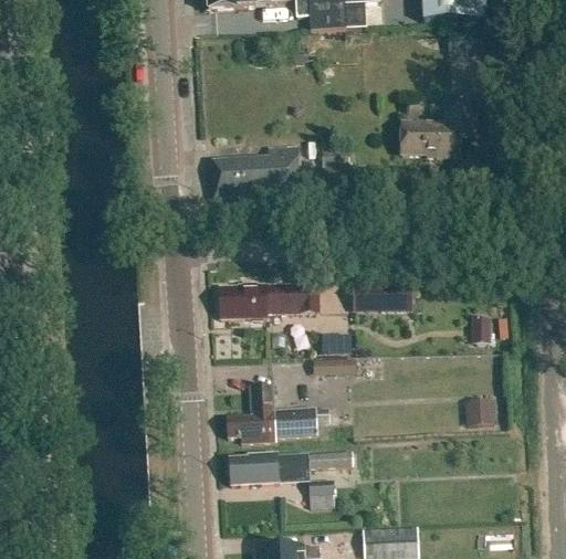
[(207,0),(208,10),(234,8),(234,6),(255,4),(255,0),(295,0),(296,16),(308,14),(310,30),(367,27),(365,0),(207,0)]
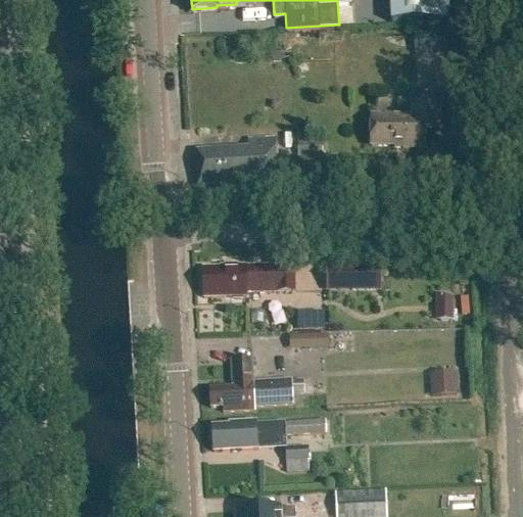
[(389,0),(390,19),(448,16),(447,0),(389,0)]
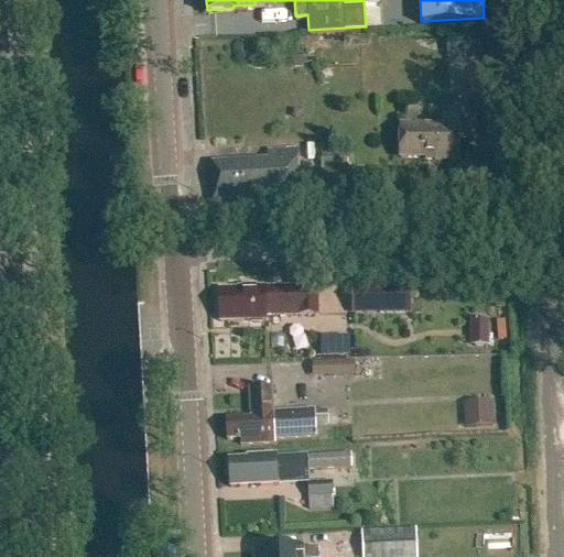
[(480,30),(445,33),(447,53),(483,50),(480,30)]
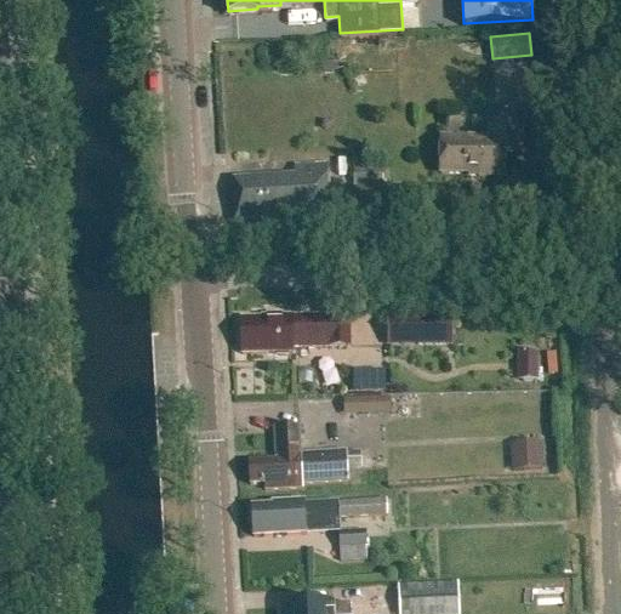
[(478,169),(478,171),(502,171),(502,148),(522,148),(522,117),(489,117),(489,132),(440,132),(439,169),(478,169)]
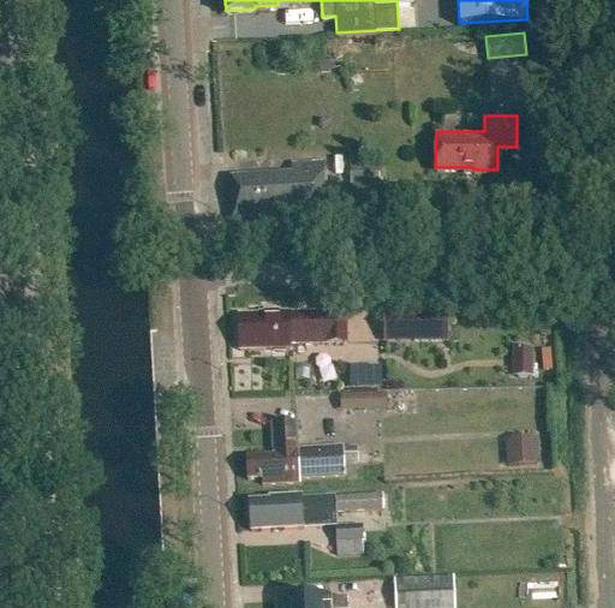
[(231,172),(233,214),(261,213),(261,216),(288,215),(288,220),(327,218),(324,158),(291,159),(292,170),(231,172)]
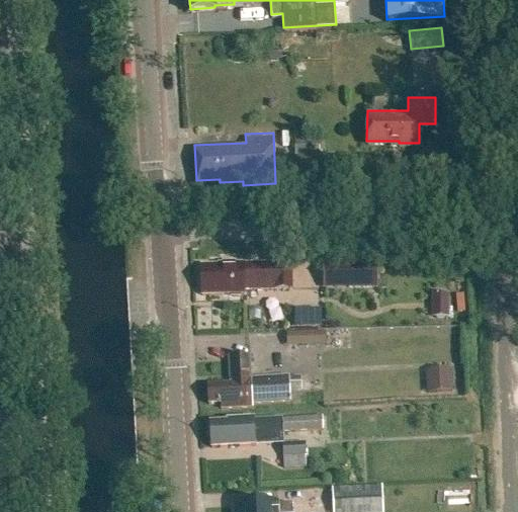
[(319,137),(294,137),(294,151),(320,150),(319,137)]
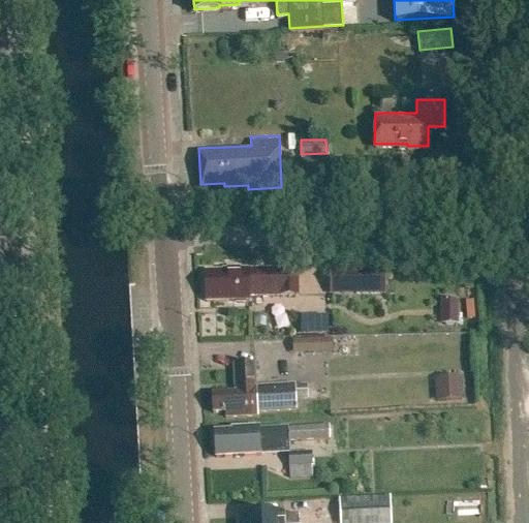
[(302,180),(345,178),(344,153),(301,155),(302,180)]
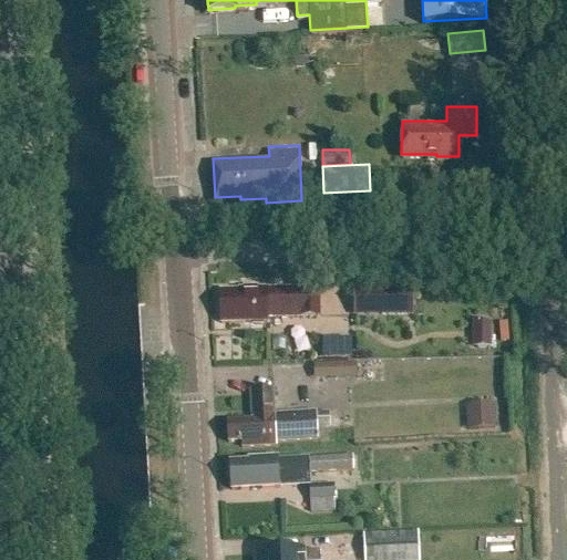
[(353,281),(353,310),(413,310),(413,280),(353,281)]
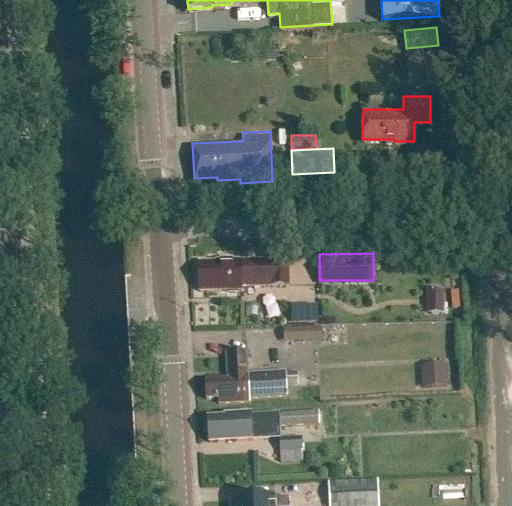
[(271,257),(216,257),(216,259),(198,259),(199,287),(241,286),(241,282),(288,282),(288,256),(271,256),(271,257)]
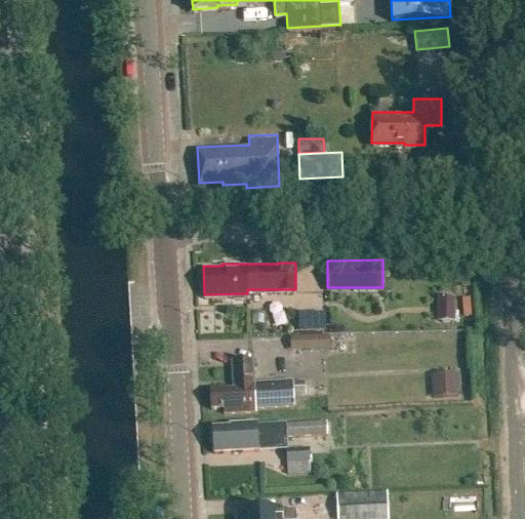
[(437,294),(436,319),(453,319),(454,294),(437,294)]
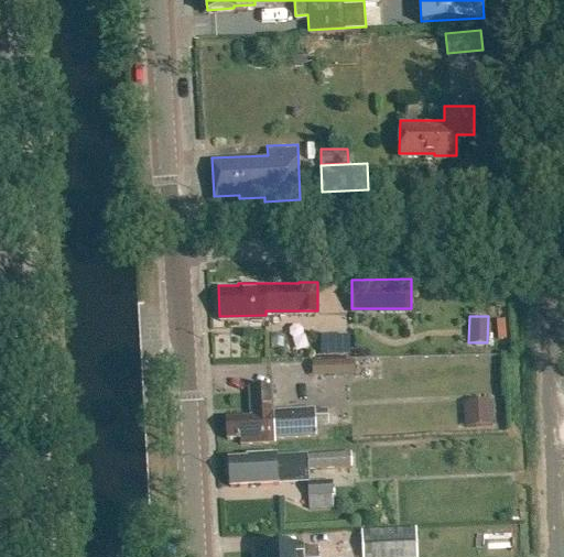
[(346,340),(320,341),(321,360),(347,359),(346,340)]
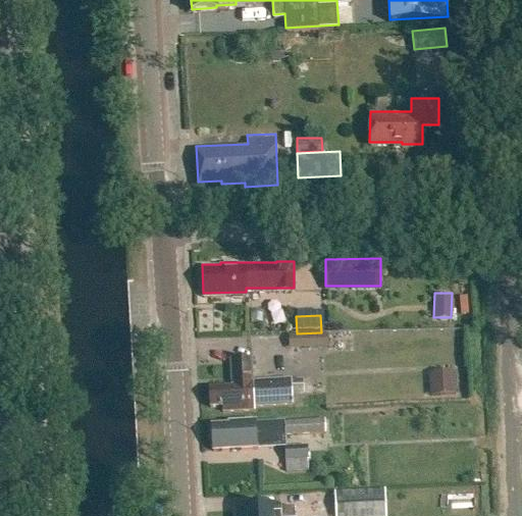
[(230,356),(231,383),(209,384),(210,403),(222,403),(222,407),(254,406),(254,403),(292,401),(291,391),(304,390),(303,376),(291,376),(252,378),(251,355),(230,356)]
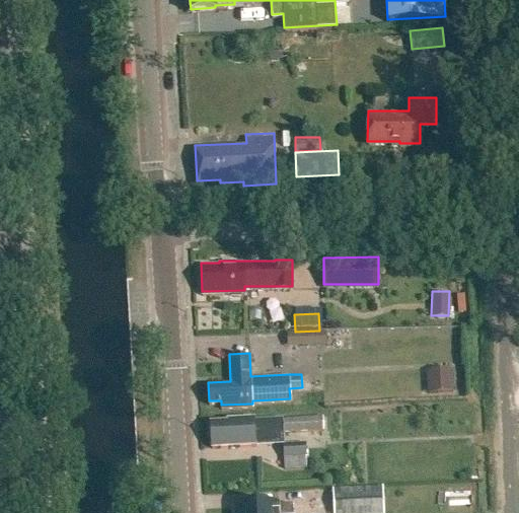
[(452,365),(436,366),(437,389),(453,388),(452,365)]
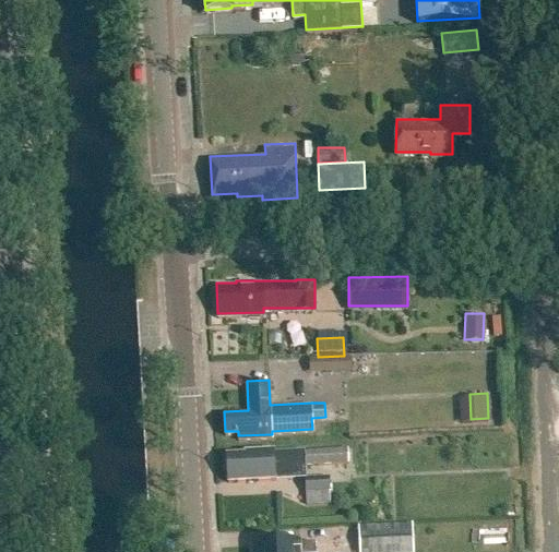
[(306,467),(305,462),(347,459),(347,444),(305,446),(304,446),(273,448),(273,446),(245,448),(245,451),(226,452),(227,478),(275,476),(274,469),(306,467)]
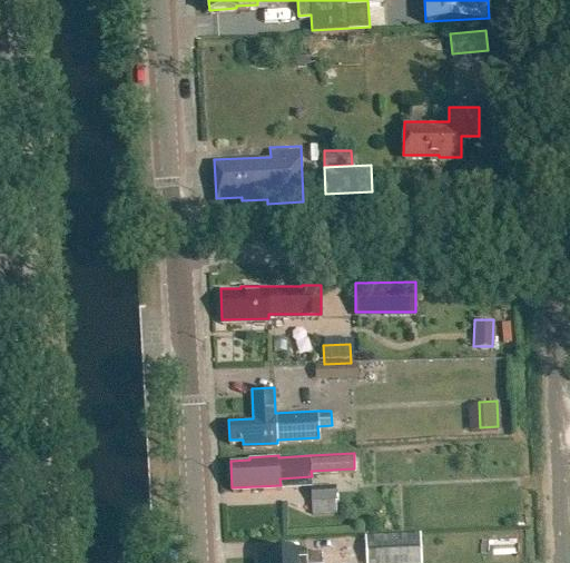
[(335,483),(311,484),(312,500),(336,497),(335,483)]
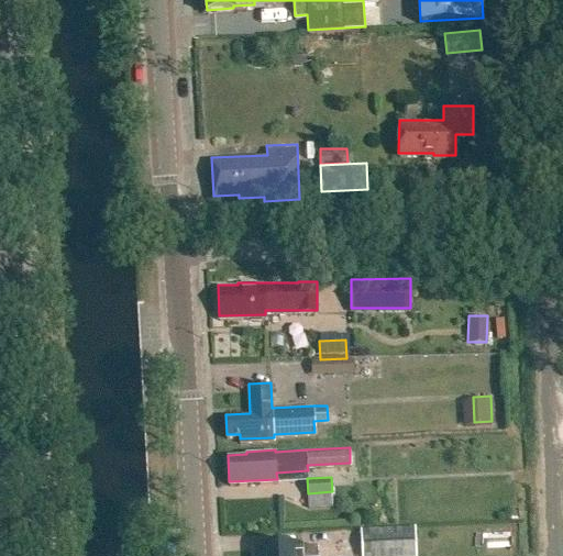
[(362,526),(363,555),(399,555),(417,555),(416,525),(362,526)]
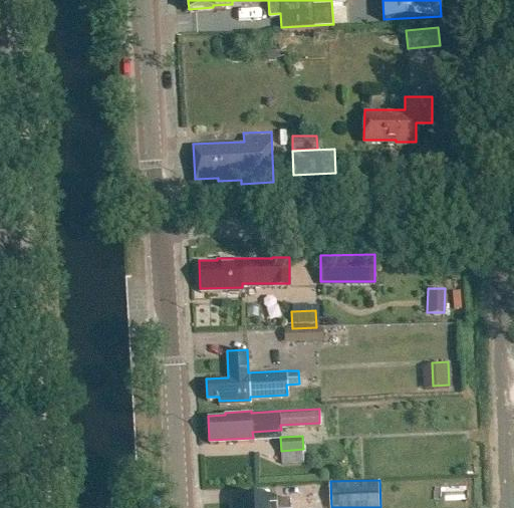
[(453,481),(453,498),(467,497),(467,481),(453,481)]
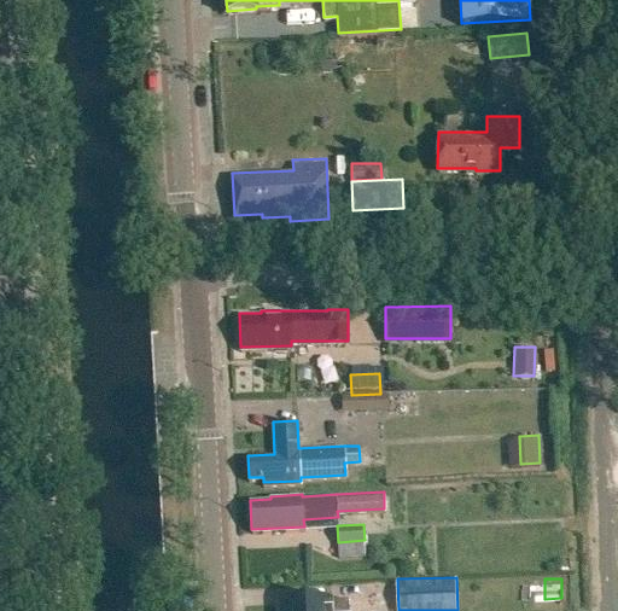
[(332,595),(277,599),(277,610),(338,610),(348,610),(348,597),(332,598),(332,595)]
